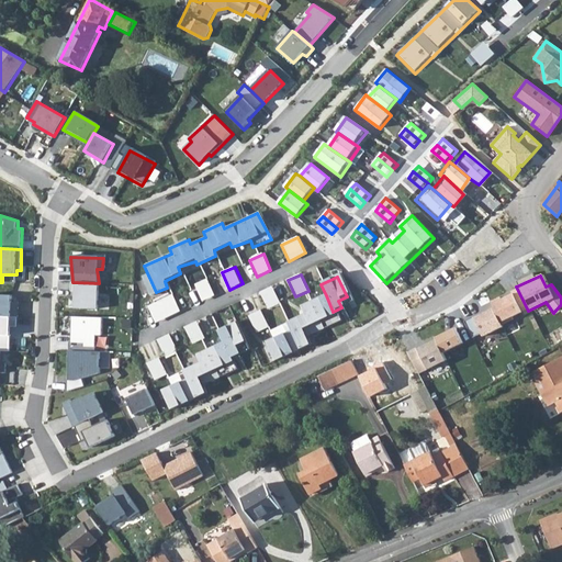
[(209,279),(195,285),(203,302),(216,295),(209,279)]
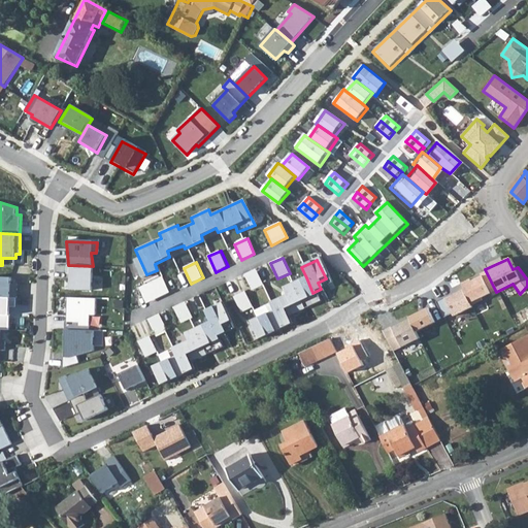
[(93,266),(68,265),(67,274),(72,274),(71,290),(93,291),(93,266)]
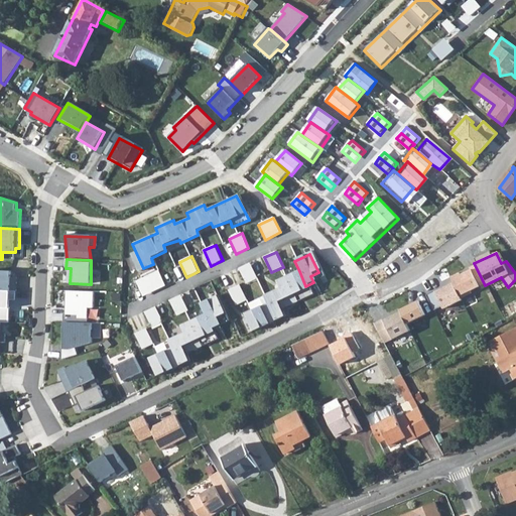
[(253,264),(240,269),(247,284),(260,279),(253,264)]
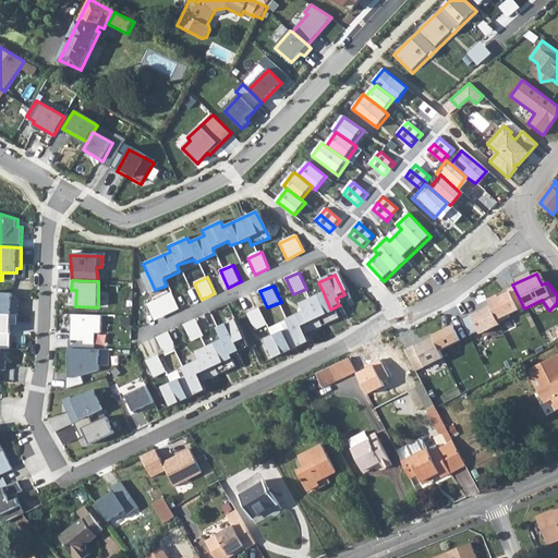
[(0,293),(0,315),(20,315),(20,301),(13,301),(13,293),(0,293)]
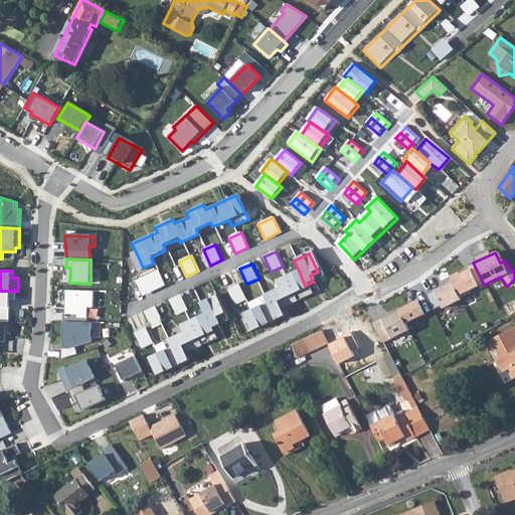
[(159,271),(136,281),(143,296),(166,286),(159,271)]
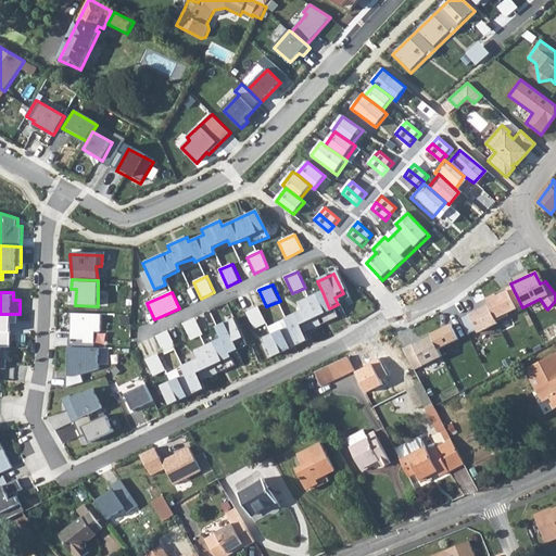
[(323,292),(305,301),(314,319),(330,312),(329,308),(323,292)]
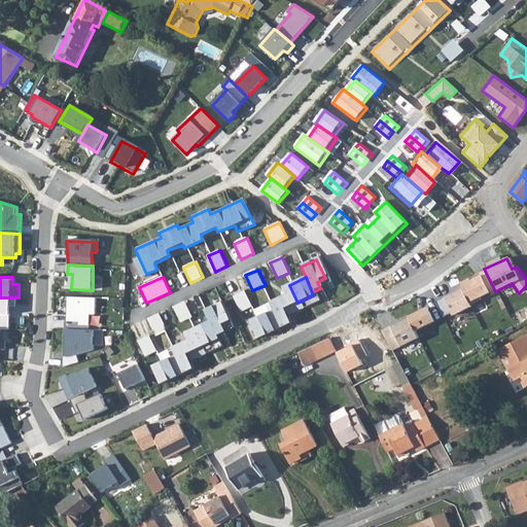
[(459,286),(460,290),(465,303),(486,294),(479,278),(459,286)]
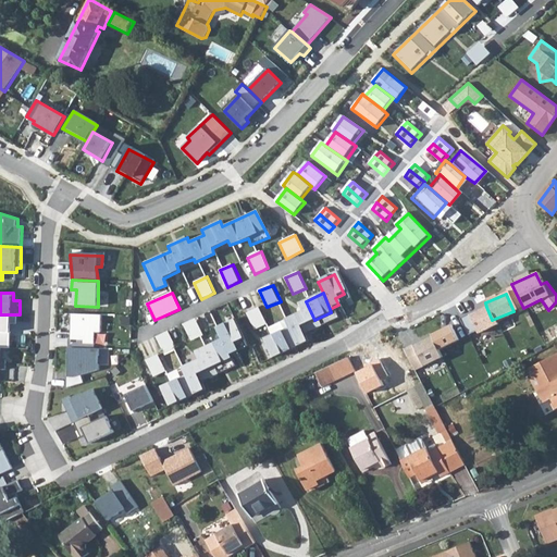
[(281,321),(285,330),(294,348),(304,344),(299,335),(318,327),(314,320),(306,301),(293,307),(296,314),(281,321)]
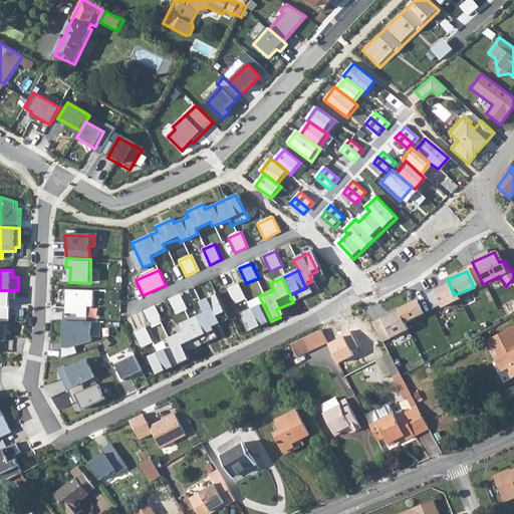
[(449,283),(431,291),(439,309),(457,301),(454,295),(449,283)]
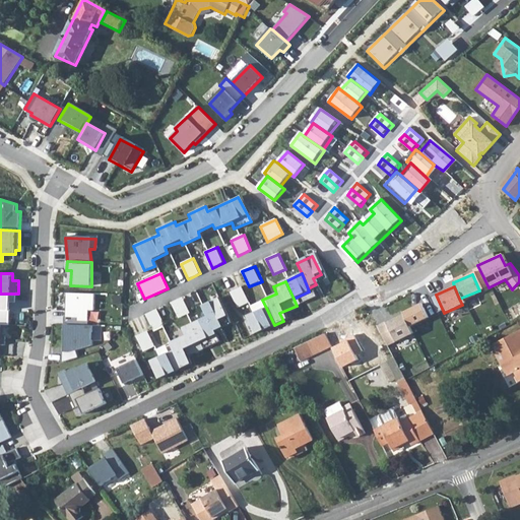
[(244,287),(231,293),(238,309),(250,303),(244,287)]
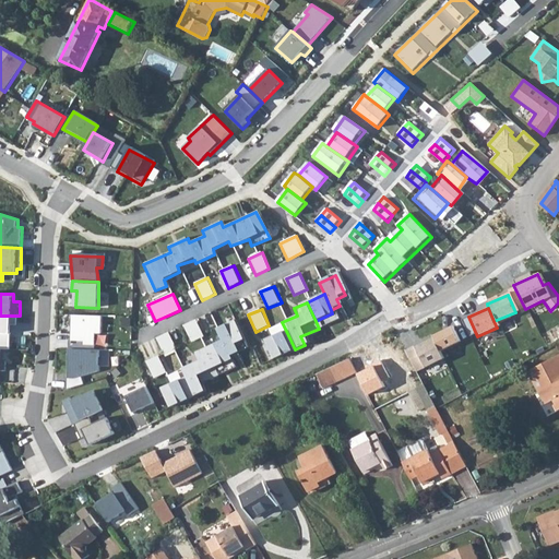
[(103,316),(72,314),(71,340),(70,340),(69,348),(75,349),(96,349),(96,334),(102,334),(103,316)]
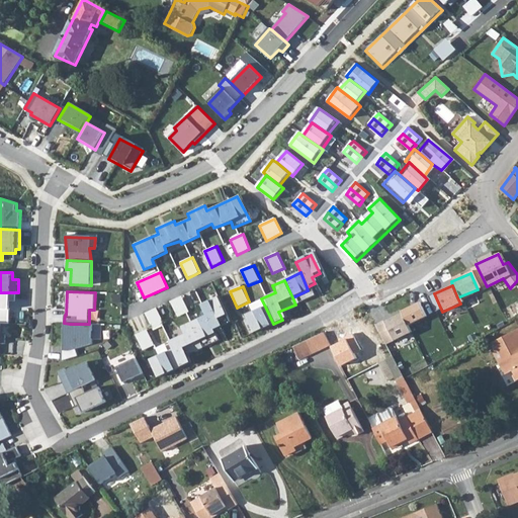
[(18,292),(0,292),(0,323),(1,324),(10,325),(11,303),(18,304),(18,292)]
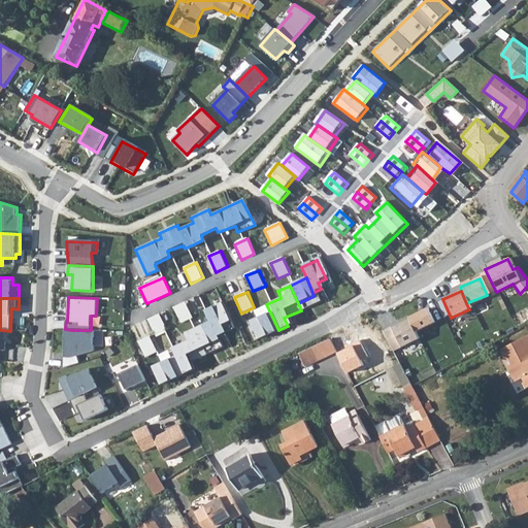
[(186,303),(173,308),(180,325),(193,319),(186,303)]
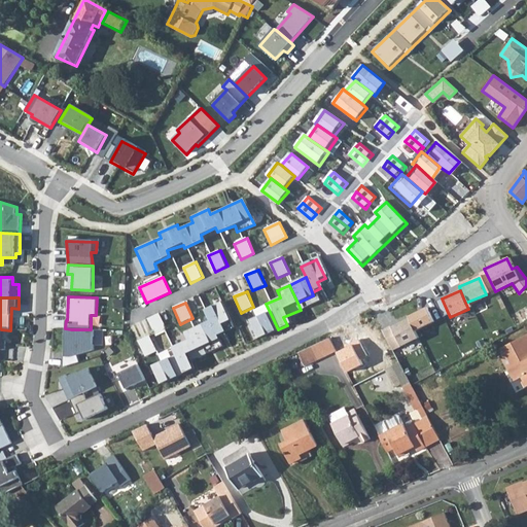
[(203,311),(208,321),(215,337),(222,332),(219,326),(227,322),(218,304),(203,311)]
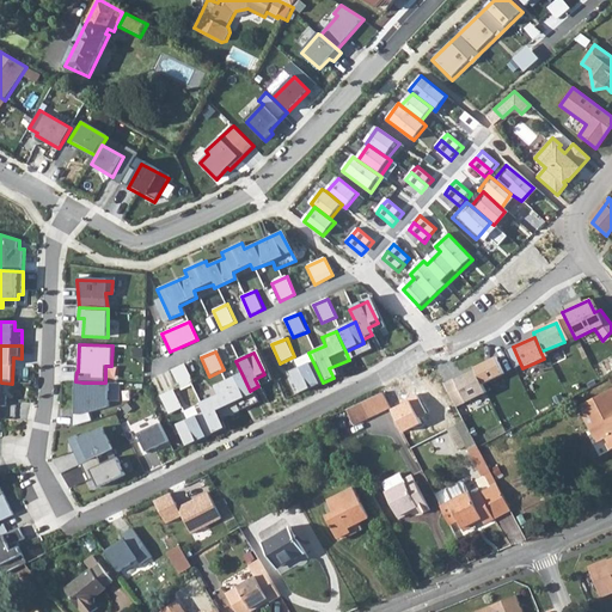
[(499,359),(476,369),(477,371),(483,384),(484,386),(507,375),(499,359)]
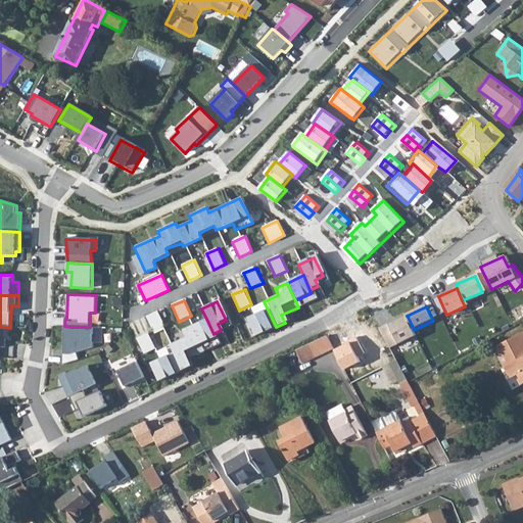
[(268,310),(245,320),(253,338),(276,327),(268,310)]
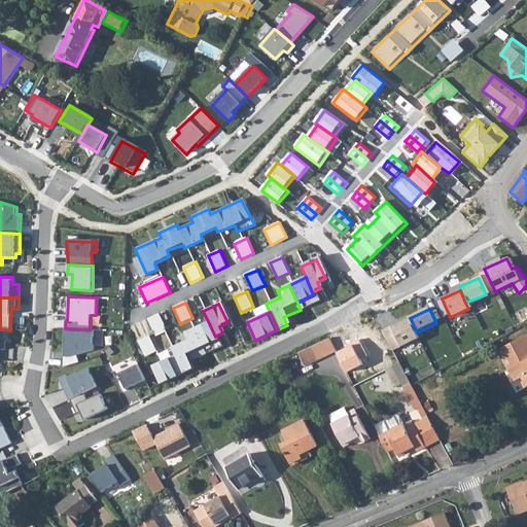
[(161,315),(148,320),(155,336),(168,330),(161,315)]
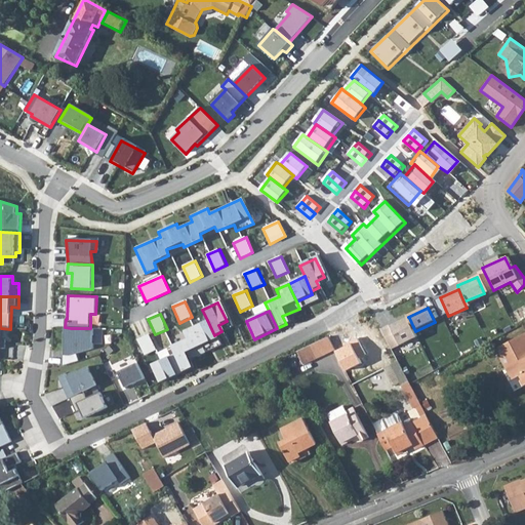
[(327,336),(333,349),(339,362),(346,359),(339,347),(379,328),(372,315),(327,336)]
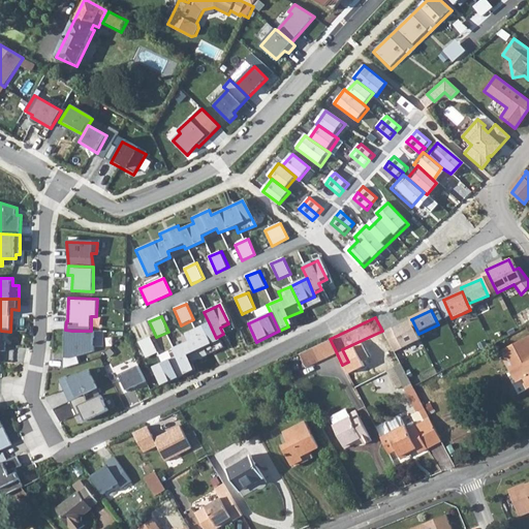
[(412,320),(385,332),(395,352),(415,342),(411,334),(417,332),(412,320)]
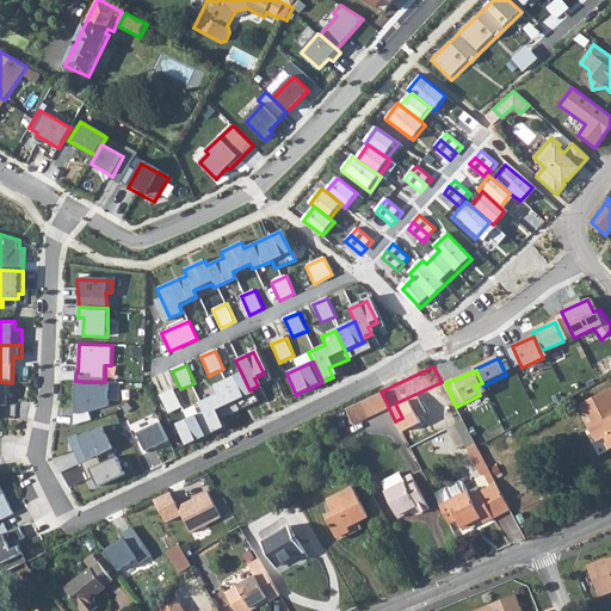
[(241,372),(222,381),(233,402),(251,394),(250,390),(241,372)]
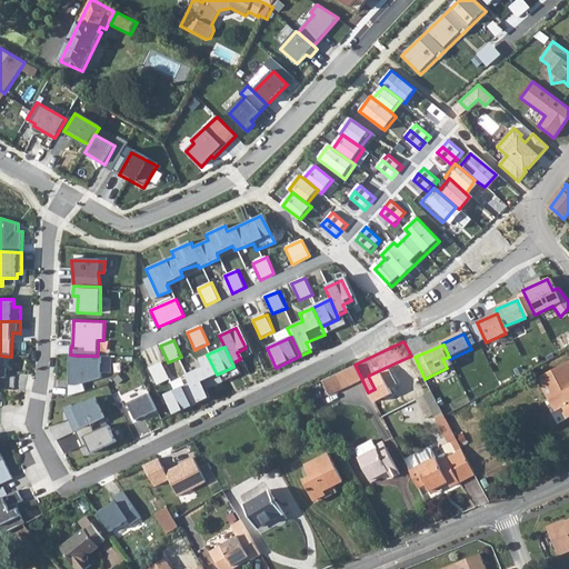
[(182,376),(186,385),(195,403),(205,399),(201,390),(219,382),(217,375),(207,355),(193,361),(198,369),(182,376)]
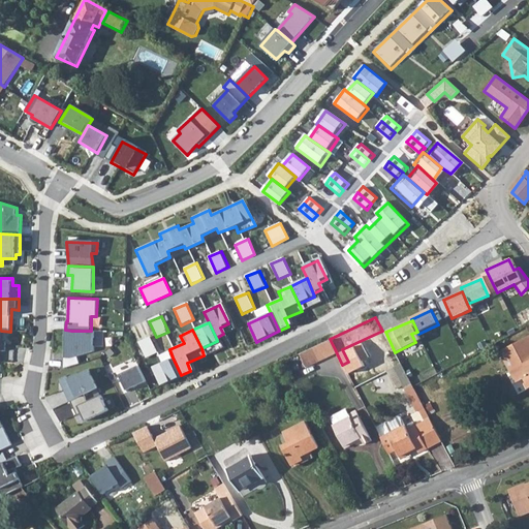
[(65,335),(64,358),(71,359),(94,351),(95,332),(91,331),(71,331),(71,335),(65,335)]
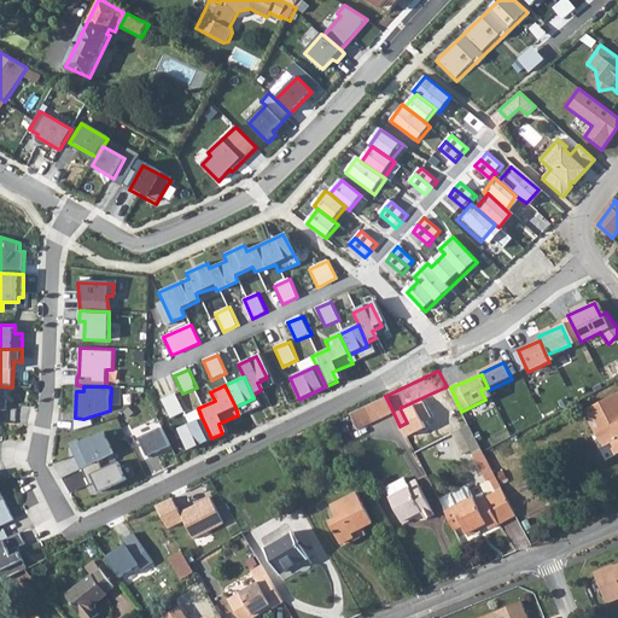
[(617,391),(589,407),(601,429),(596,431),(605,445),(612,442),(617,452),(617,391)]
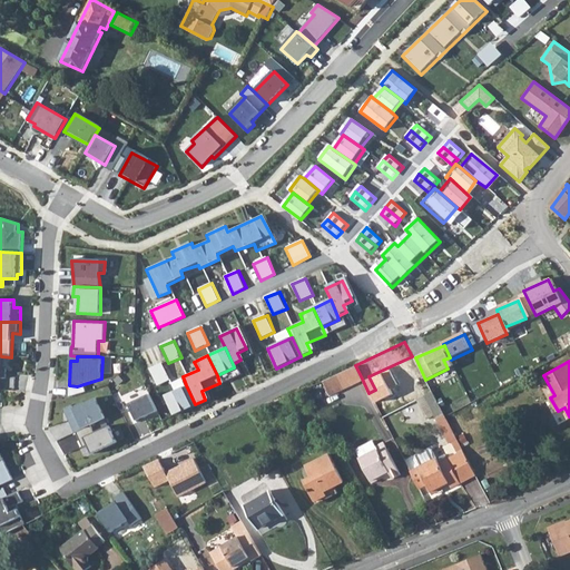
[(164,363),(150,370),(158,386),(172,381),(164,363)]
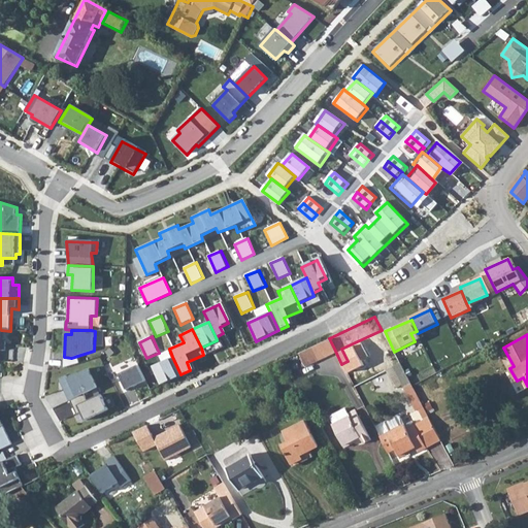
[(315,345),(321,358),(335,351),(329,338),(315,345)]
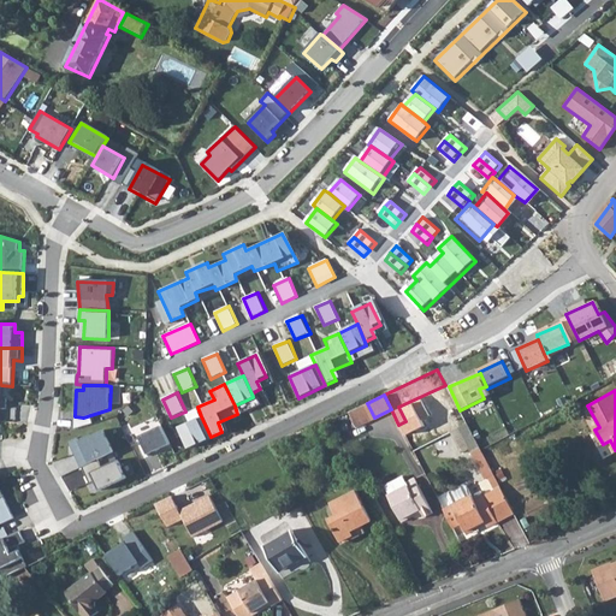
[(356,408),(363,422),(374,418),(367,403),(356,408)]
